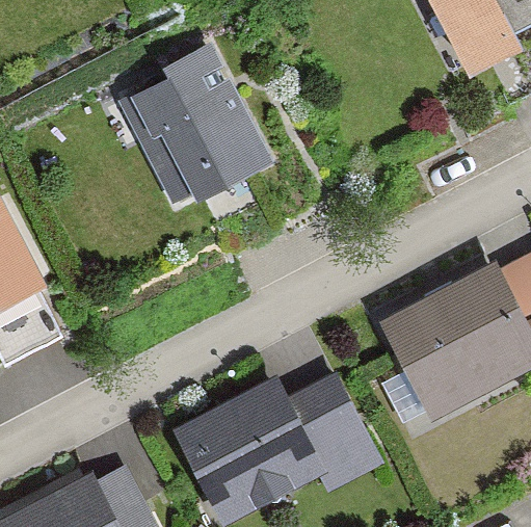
[(487,66),(510,110),(530,100),(530,62),(513,28),(527,21),(515,0),(429,0),(469,75),(487,66)]
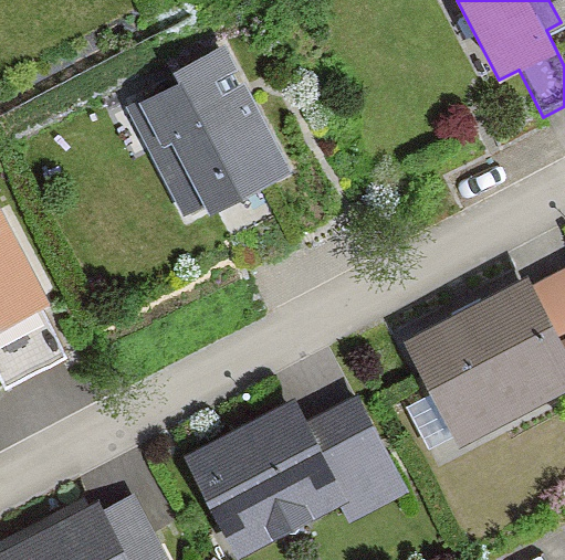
[(564,0),(548,0),(561,22),(564,20),(564,0)]
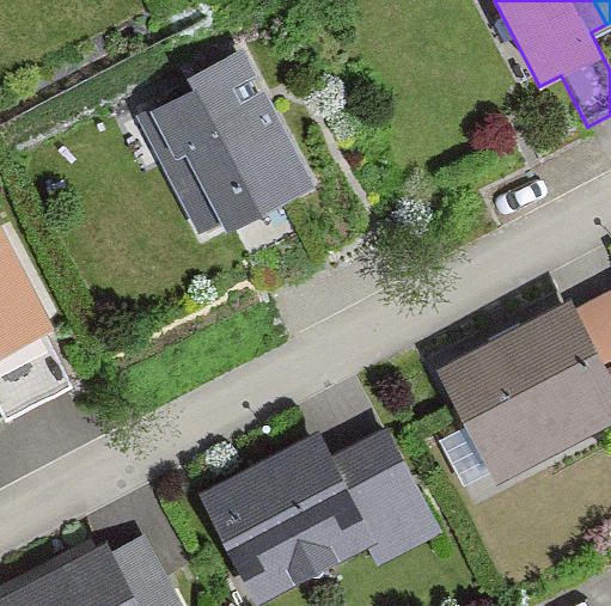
[(244,49),(187,78),(193,92),(151,114),(173,160),(160,167),(196,237),(220,225),(224,232),(295,196),(313,187),(244,49)]
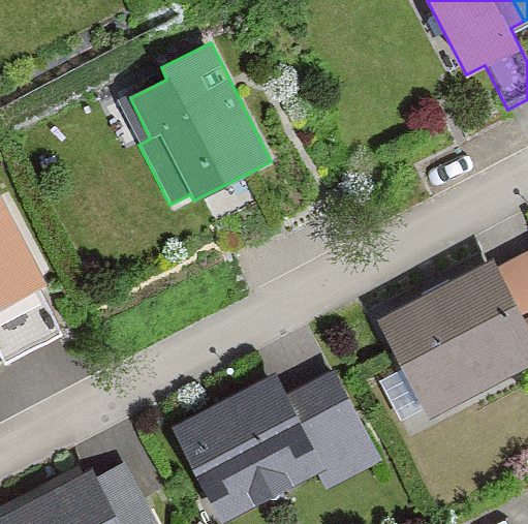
[(255,170),(193,201),(221,256),(283,224),(255,170)]
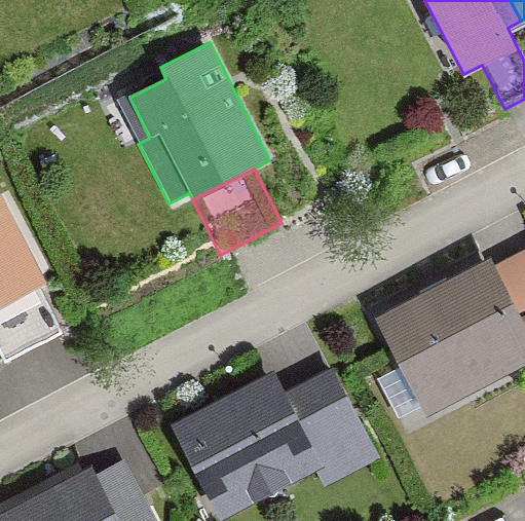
[(0,197),(0,305),(44,283),(0,197)]
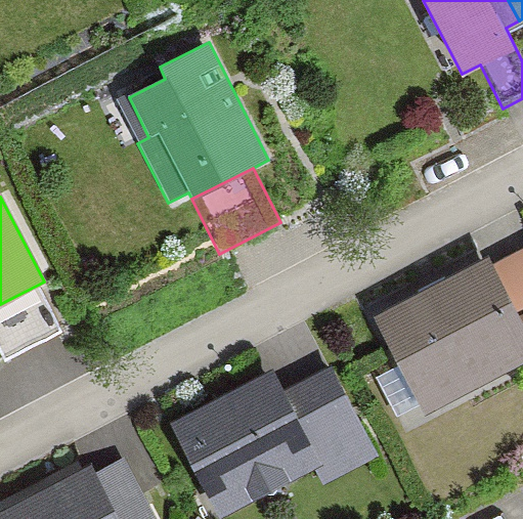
[(522,323),(488,257),(374,316),(424,414),(522,362),(522,323)]
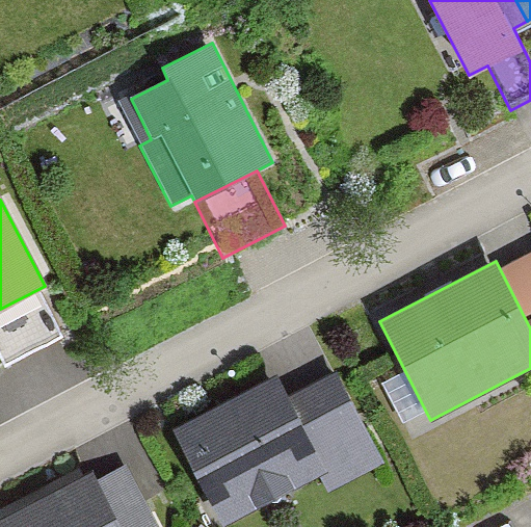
[(72,339),(45,286),(0,309),(0,368),(3,374),(72,339)]
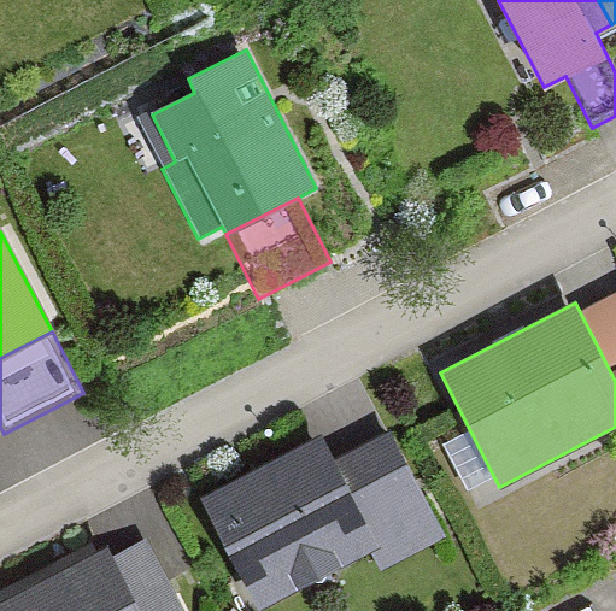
[(320,438),(201,499),(260,610),(434,518),(387,430),(332,460),(320,438)]
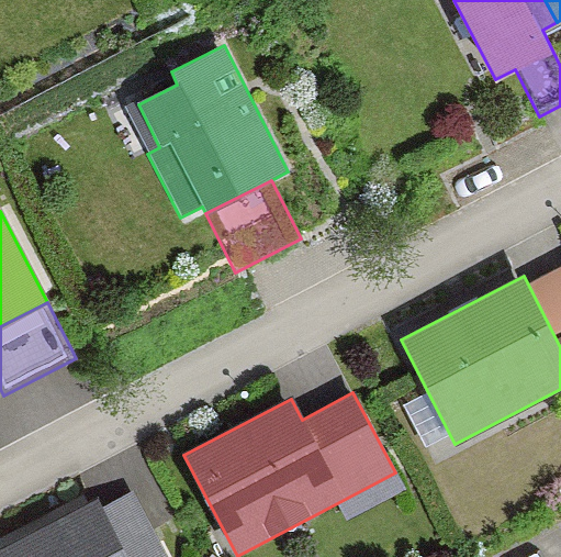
[(0,547),(0,556),(163,556),(155,541),(126,555),(98,499),(0,547)]
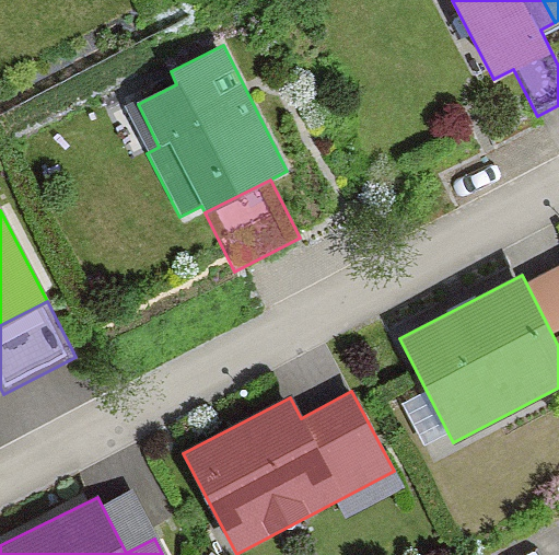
All buildings are outlined.
